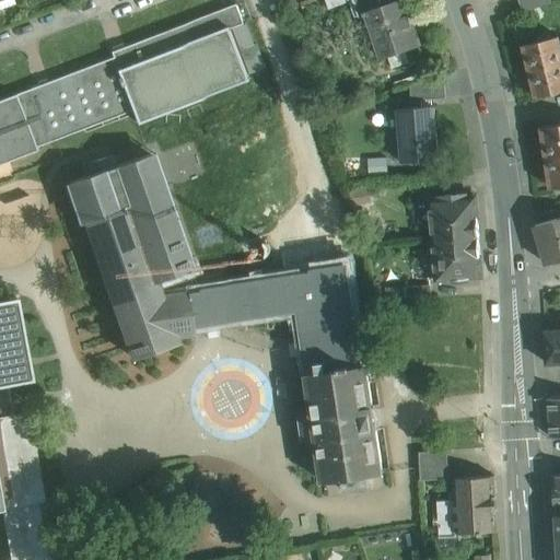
[(353,0),(358,14),(366,11),(375,9),(372,0),(353,0)]
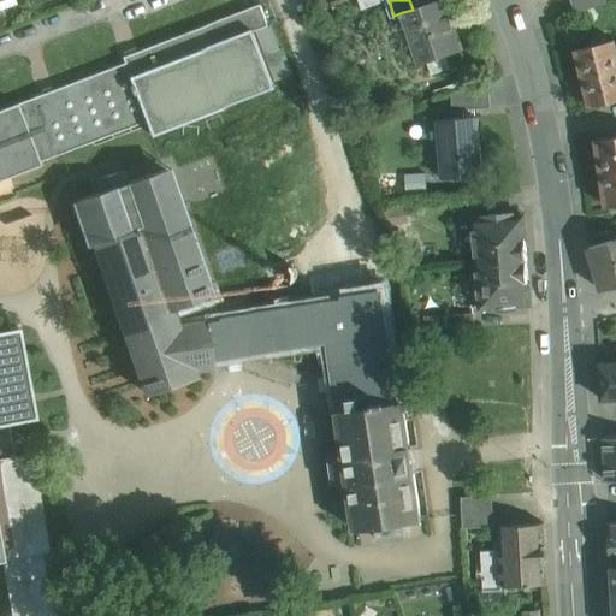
[(440,0),(413,10),(403,12),(404,15),(408,13),(424,60),(419,61),(420,64),(461,51),(445,0),(440,0)]
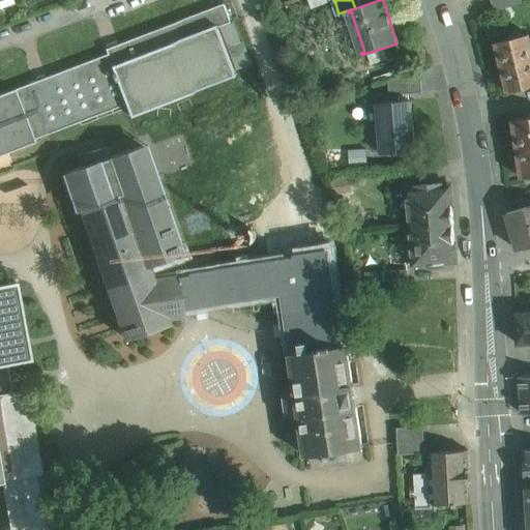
[(493,0),(497,10),(523,1),(522,0),(493,0)]
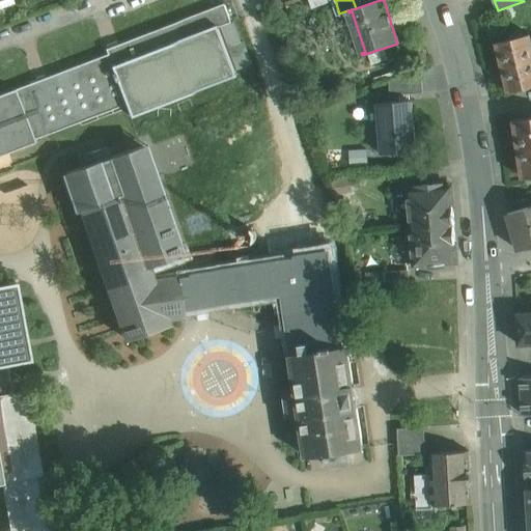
[(224,4),(105,50),(107,55),(126,104),(126,105),(130,116),(236,76),(218,28),(231,23),(224,4)]
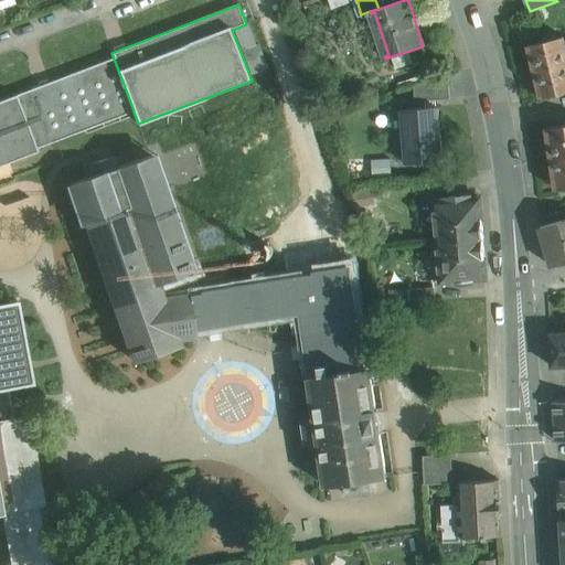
[(564,44),(563,36),(529,45),(541,97),(564,92),(564,44)]
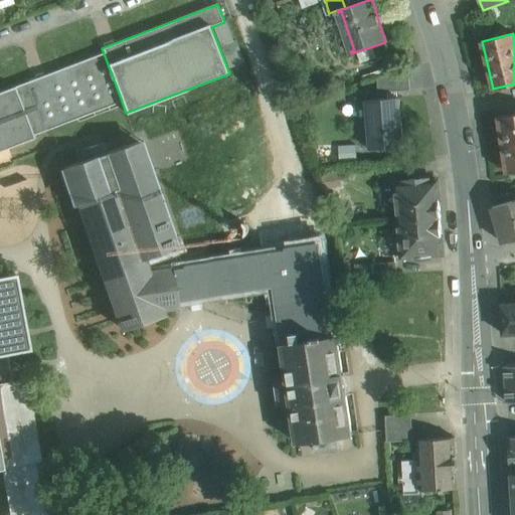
[(104,53),(27,82),(45,131),(122,102),(104,53)]
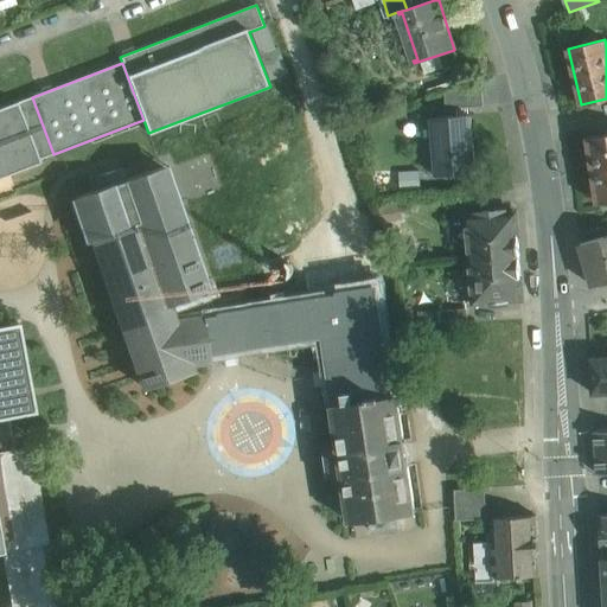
[(481,81),(453,89),(454,109),(484,107),(481,81)]
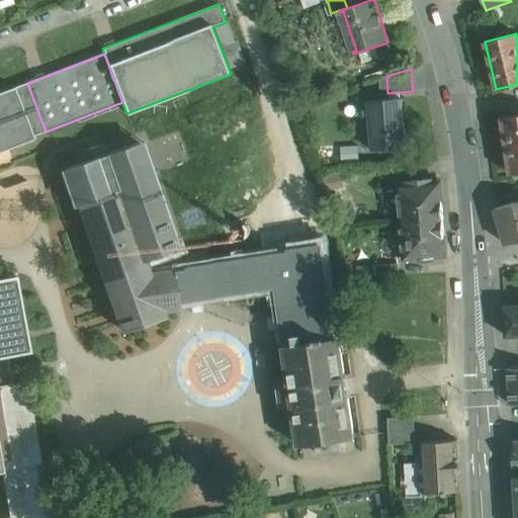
[(27,83),(0,92),(0,151),(8,149),(33,139),(32,137),(46,132),(27,83)]
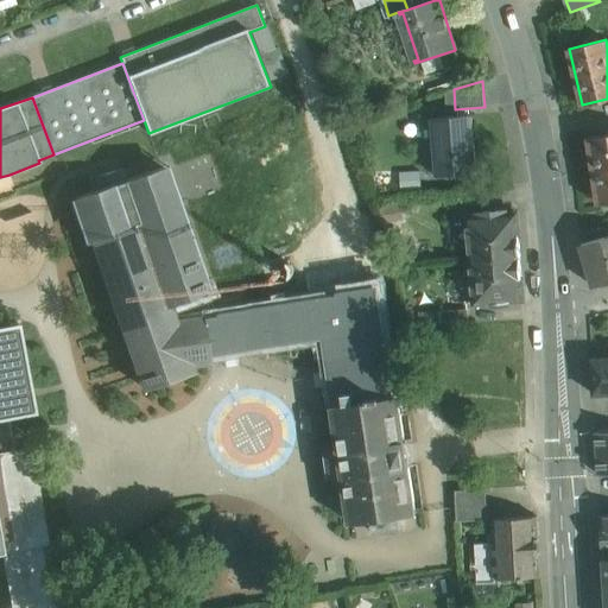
[(472,115),(431,119),(436,176),(476,173),(472,115)]
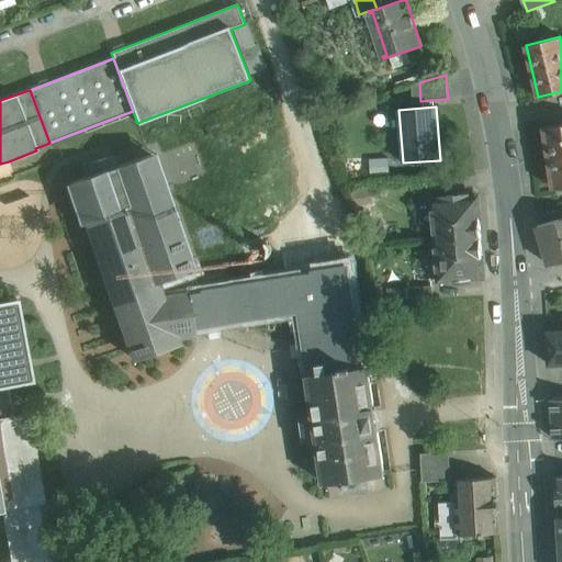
[(561,124),(544,127),(549,158),(561,156),(561,124)]
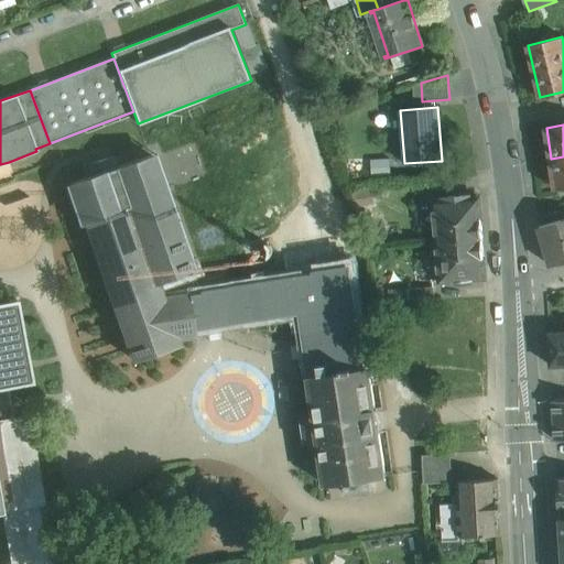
[(150,155),(116,167),(116,169),(105,172),(105,171),(71,183),(84,224),(86,223),(133,360),(177,346),(175,338),(194,336),(191,312),(203,310),(201,292),(196,293),(190,272),(191,272),(150,155)]
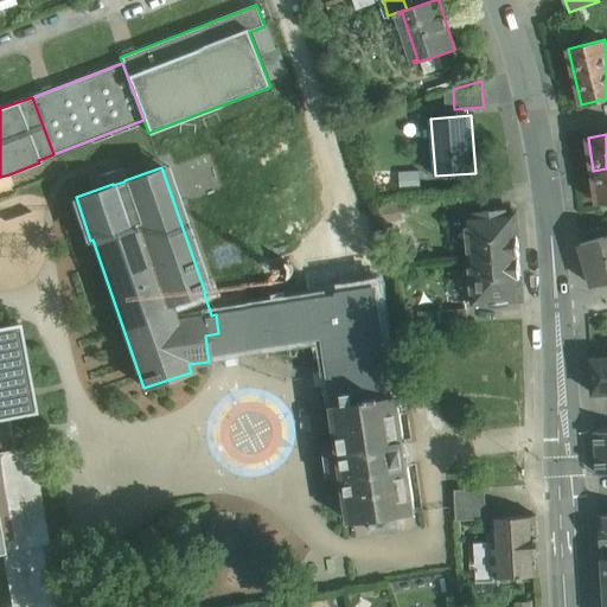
[(606,168),(593,171),(599,204),(606,202),(606,168)]
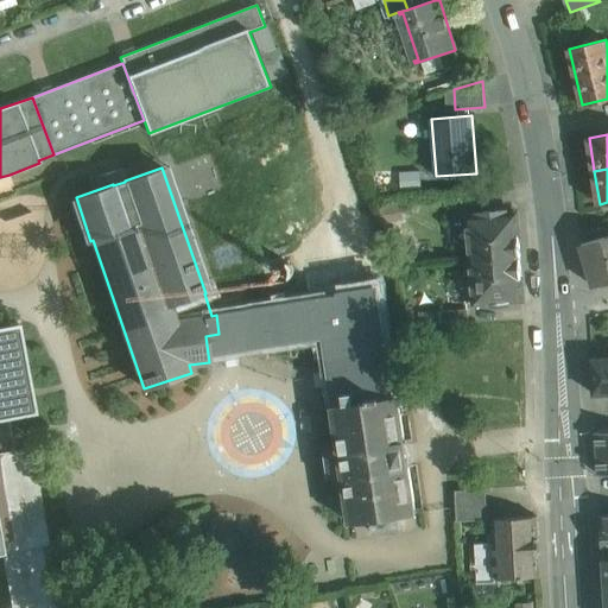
[(507,211),(477,214),(477,216),(468,217),(472,261),(519,257),(518,232),(519,232),(518,219),(517,219),(517,214),(507,214),(507,211)]
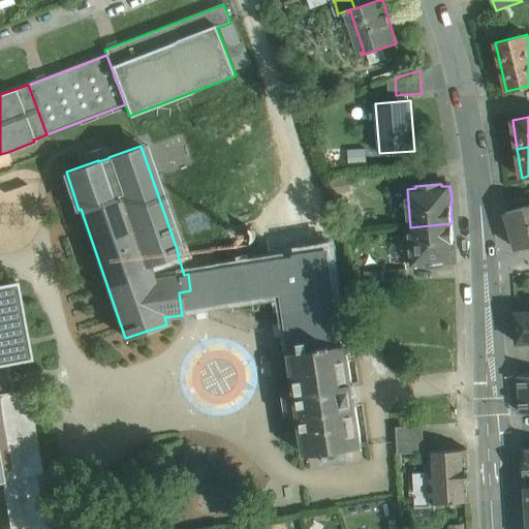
[(528,206),(506,213),(517,249),(528,245),(528,206)]
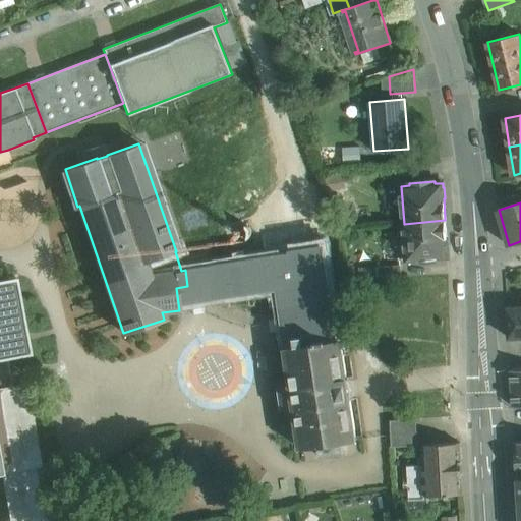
[(199,212),(183,216),(186,229),(203,225),(199,212)]
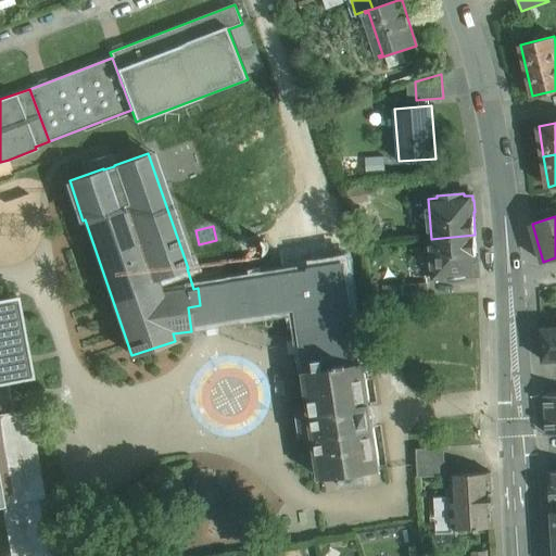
[(475,235),(431,239),(433,278),(446,277),(446,278),(467,277),(467,276),(478,275),(477,270),(478,270),(478,258),(477,258),(475,235)]
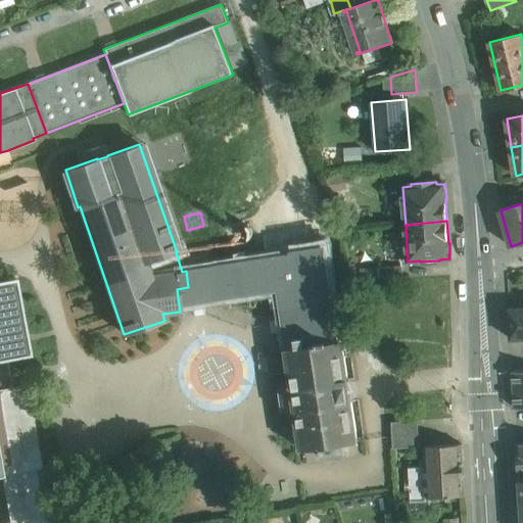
[(324,248),(290,253),(290,254),(290,255),(292,272),(303,346),(285,348),(291,389),(280,390),(283,412),(294,411),(300,450),(357,442),(350,402),(352,402),(349,379),(347,380),(341,340),(336,341),(322,250),(324,250),(324,248)]
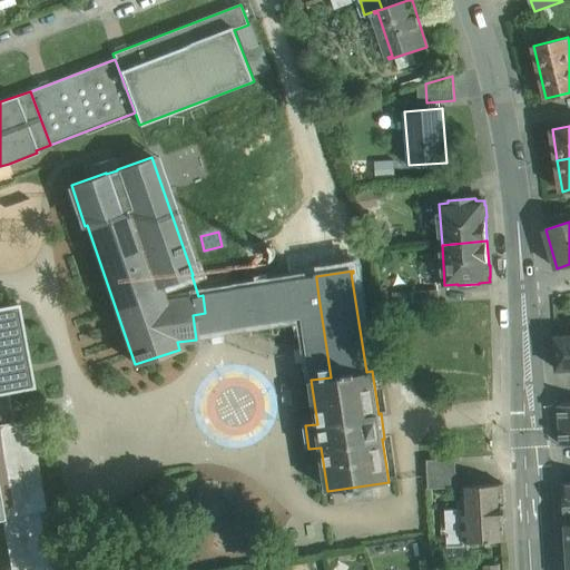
[(316,278),(203,295),(205,313),(318,296),(316,278)]
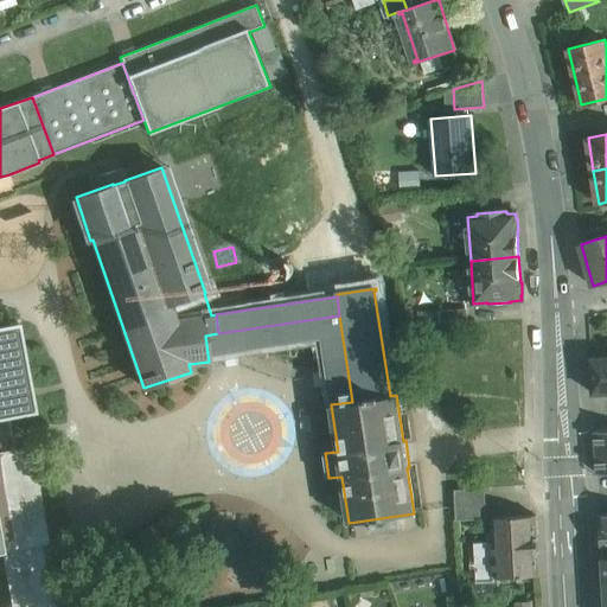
[(467,308),(440,311),(441,325),(468,323),(467,308)]
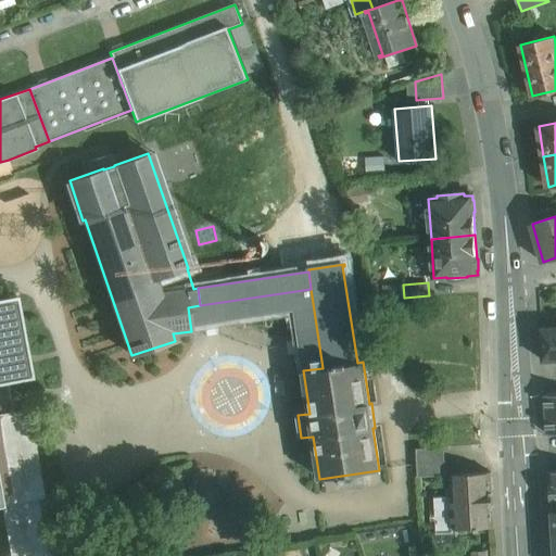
[(0,413),(12,412),(7,381),(33,377),(17,294),(0,298),(0,413)]
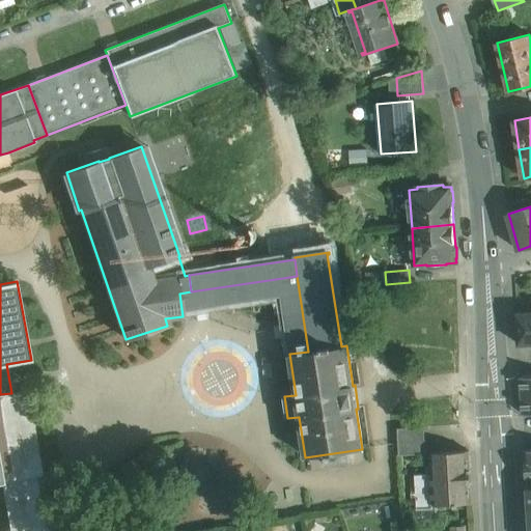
[(530,312),(516,313),(519,344),(530,343),(530,312)]
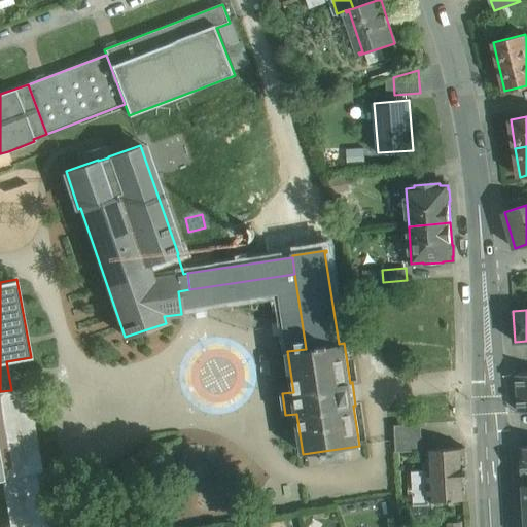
[(526,374),(517,375),(519,412),(526,411),(526,374)]
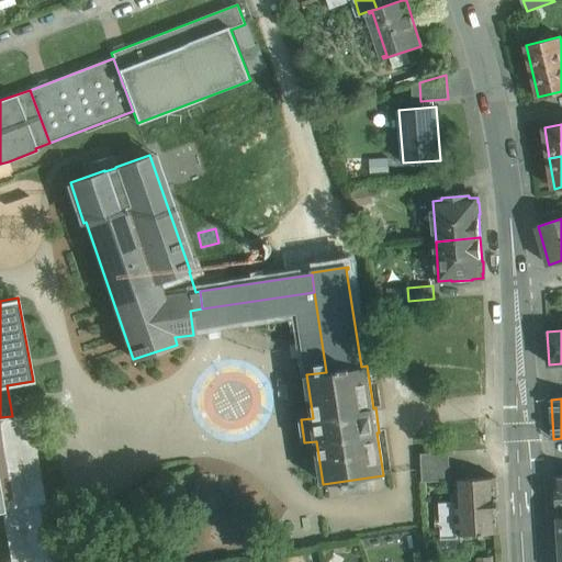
[(0,561),(55,561),(53,548),(47,549),(40,504),(45,503),(29,413),(12,416),(0,417),(0,561)]
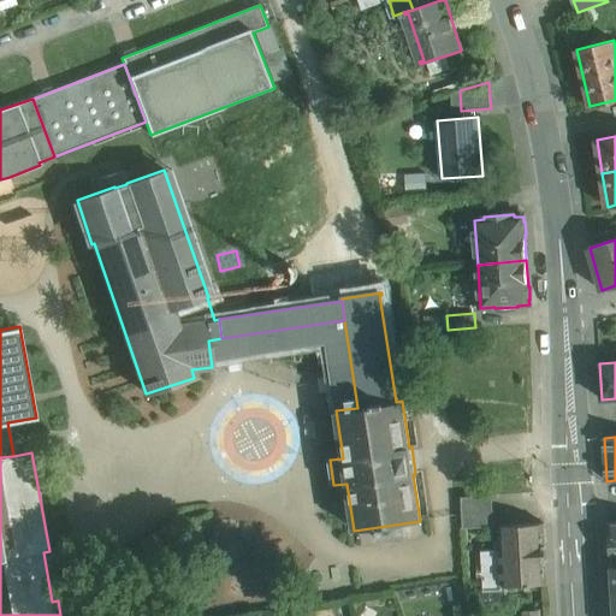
[(492,496),(461,497),(462,528),(495,526),(492,496)]
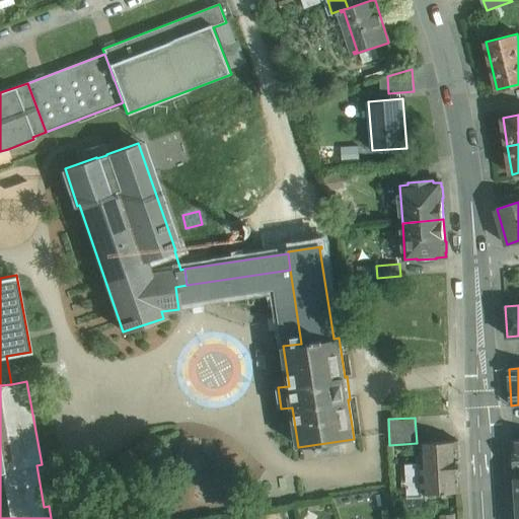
[(458,441),(420,443),(421,462),(404,463),(406,495),(444,493),(444,495),(447,495),(447,493),(461,492),(461,489),(460,489),(459,473),(460,473),(460,471),(459,470),(459,462),(459,460),(458,444),(458,441)]
